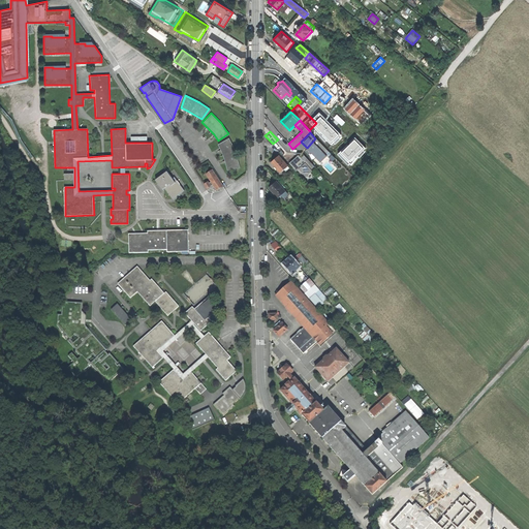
[(232,167),(239,165),(237,158),(235,151),(232,145),(227,136),(217,144),(220,150),(222,154),(224,160),(226,166),(229,167),(232,166),(232,167)]
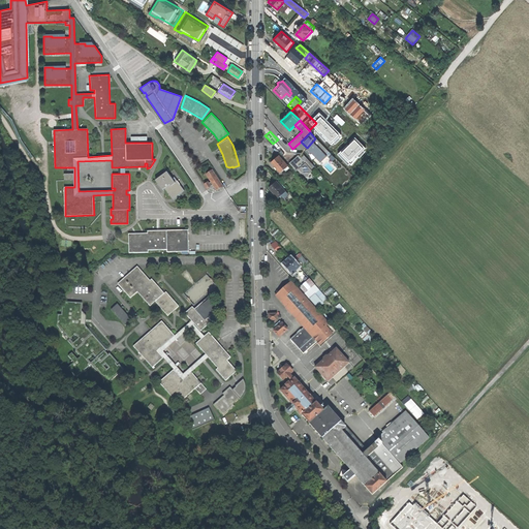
[(303,178),(315,168),(304,152),(290,161),(303,178)]
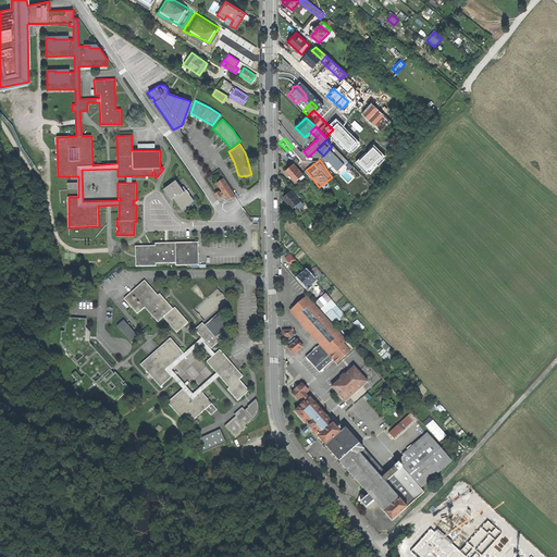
[(301,178),(305,175),(294,163),(289,166),(286,170),(296,181),(300,176),(301,178)]
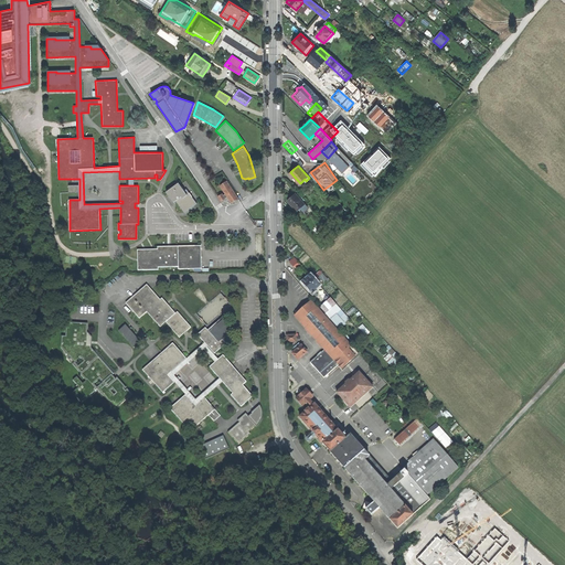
[(217,195),(221,200),(227,196),(228,195),(231,199),(233,198),(234,200),(238,198),(226,179),(219,184),(223,190),(224,189),(226,192),(223,194),(222,192),(217,195)]
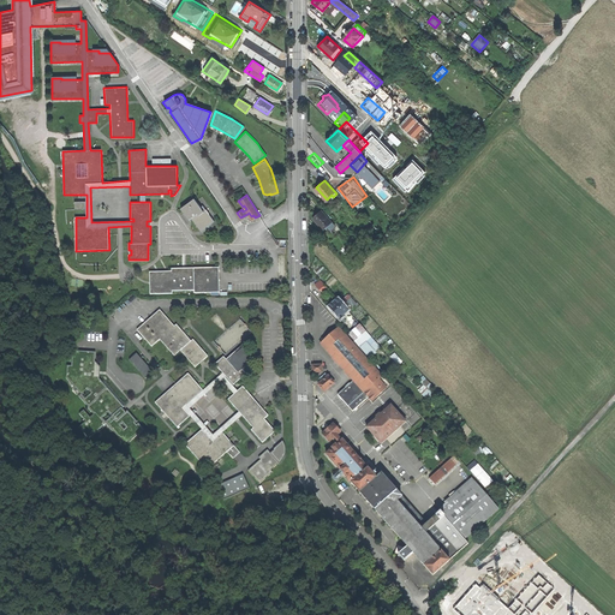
[(199,231),(214,221),(202,206),(199,207),(193,198),(180,208),(187,220),(190,218),(199,231)]
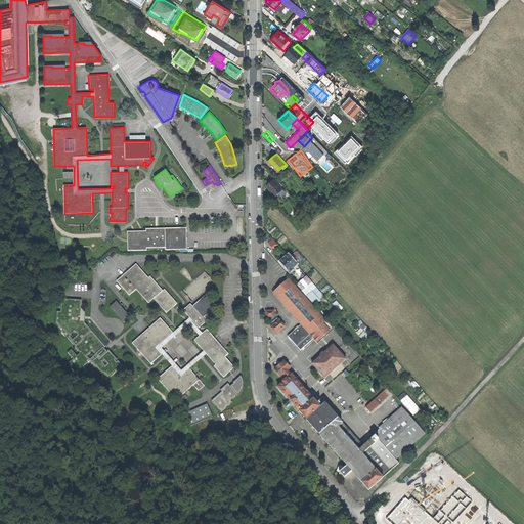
[(281,194),(286,191),(274,179),(270,182),(267,185),(275,195),(279,192),(281,194)]
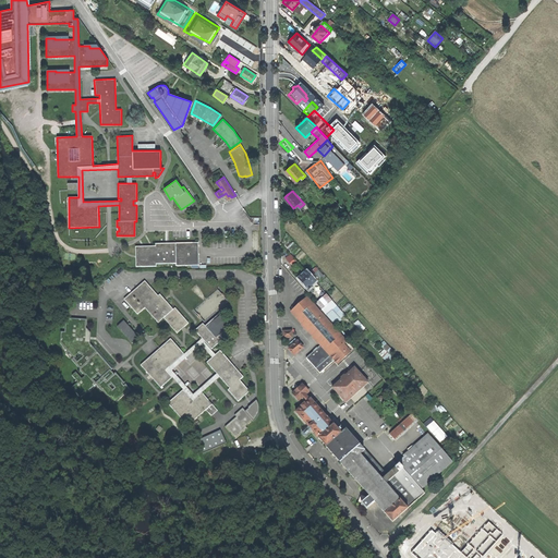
[(156,266),(156,264),(176,263),(176,266),(198,265),(197,242),(155,243),(155,246),(135,246),(135,254),(138,254),(138,259),(135,259),(135,266),(156,266)]
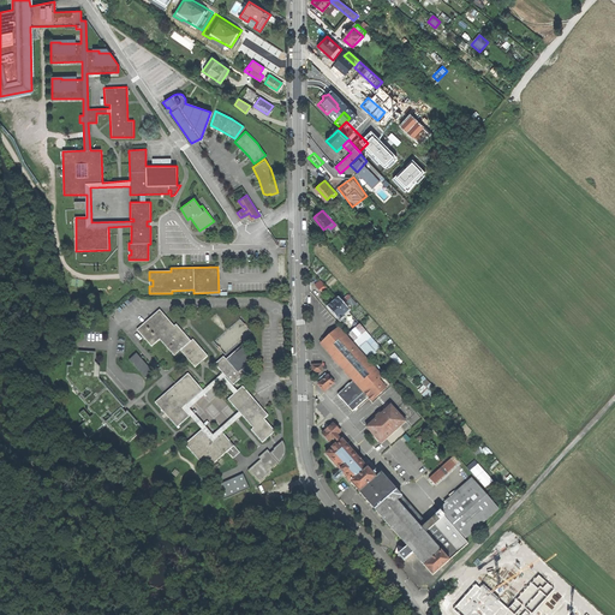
[(321,280),(315,285),(323,293),(329,288),(321,280)]
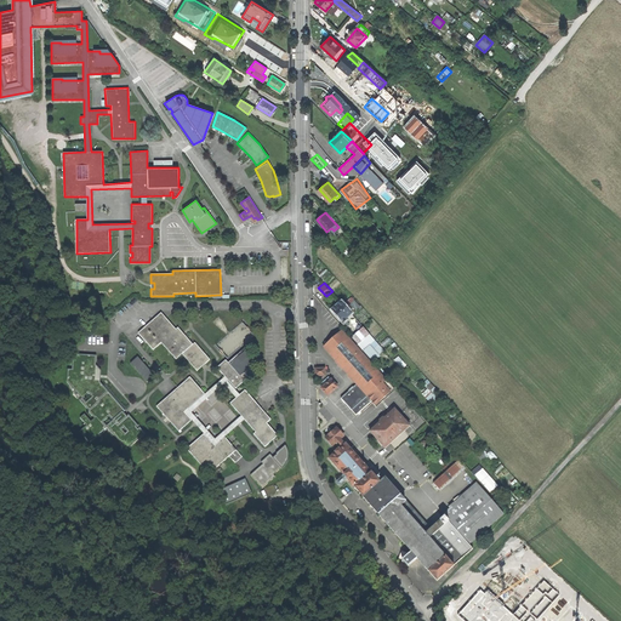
[(347,301),(354,311),(360,306),(353,297),(347,301)]
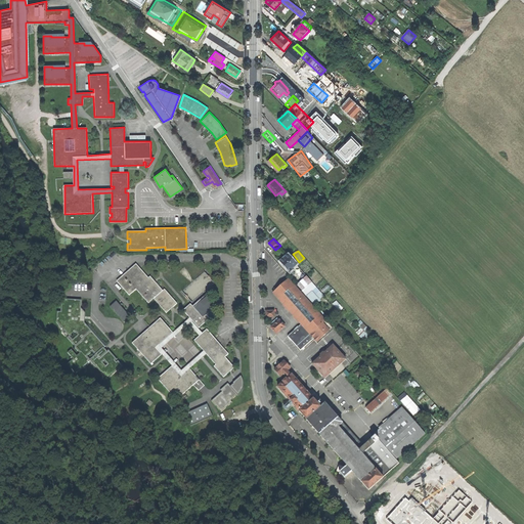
[(292,268),(297,264),(289,255),(285,258),(280,262),(290,272),(293,269),(292,268)]
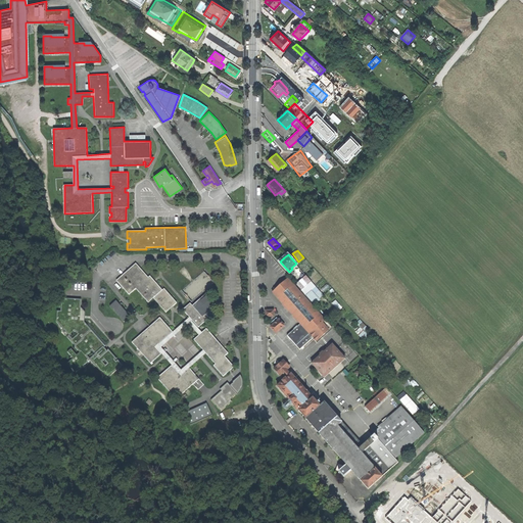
[(154,298),(162,291),(155,282),(150,277),(149,278),(137,264),(116,281),(130,295),(136,289),(148,303),(154,298)]
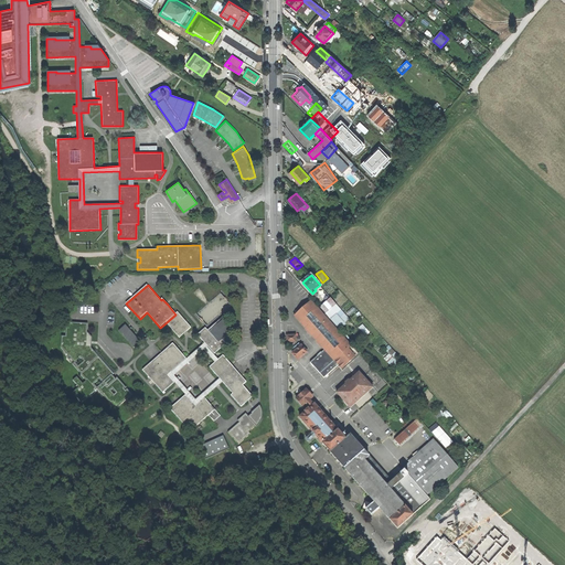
[(341,321),(348,316),(331,297),(320,307),(327,313),(331,309),(341,321)]
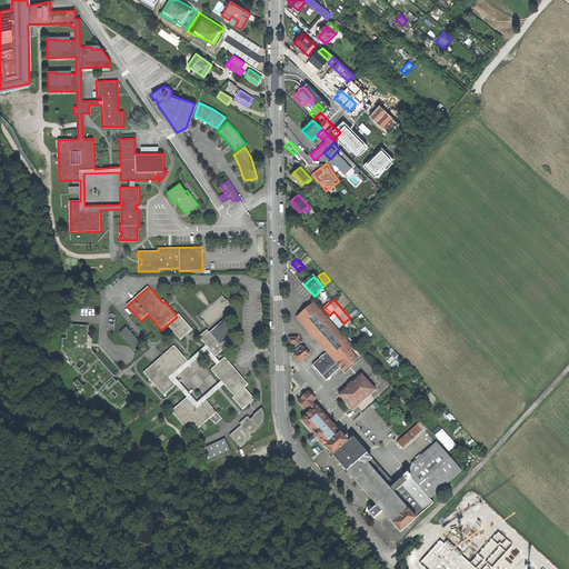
[(312,365),(327,380),(341,367),(345,371),(362,356),(313,302),(297,318),(327,351),(312,365)]
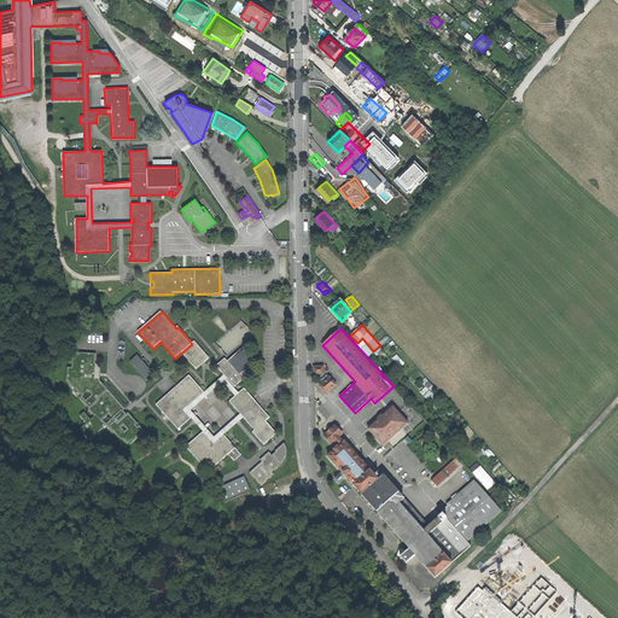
[(194,342),(192,344),(182,353),(197,369),(200,366),(199,363),(203,361),(204,362),(209,359),(194,342)]
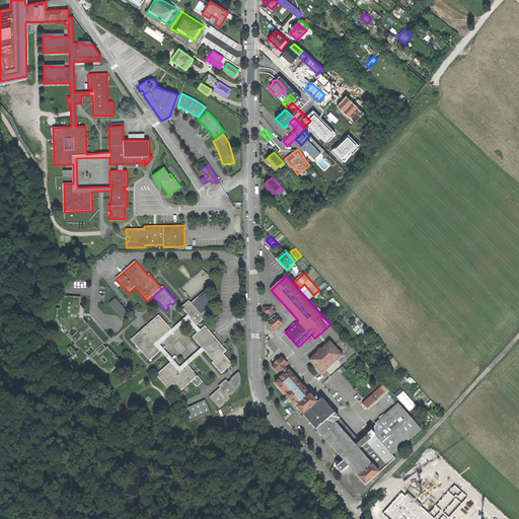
[(201,315),(205,312),(215,303),(205,292),(191,304),(201,315)]
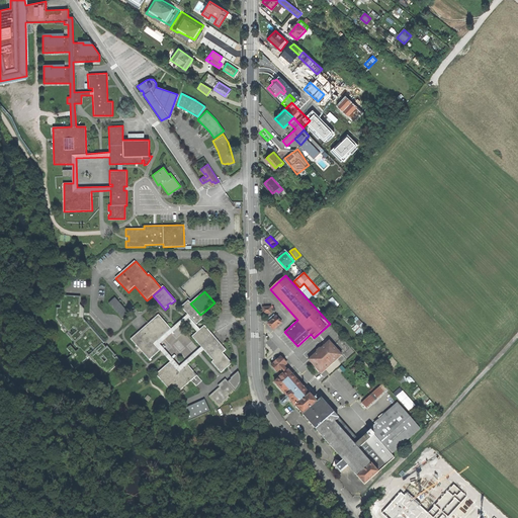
[(81,297),(63,296),(62,310),(58,310),(57,319),(69,333),(67,334),(80,349),(81,349),(85,353),(86,352),(92,347),(95,351),(102,344),(104,343),(84,320),(85,309),(80,305),(81,297)]
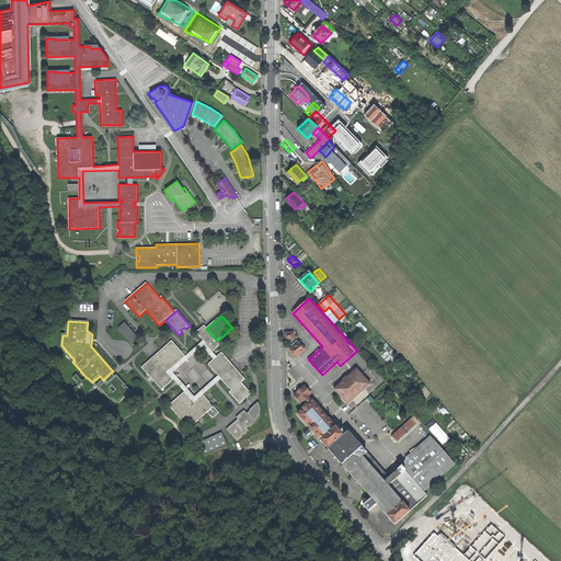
[(133,345),(139,339),(125,322),(118,328),(133,345)]
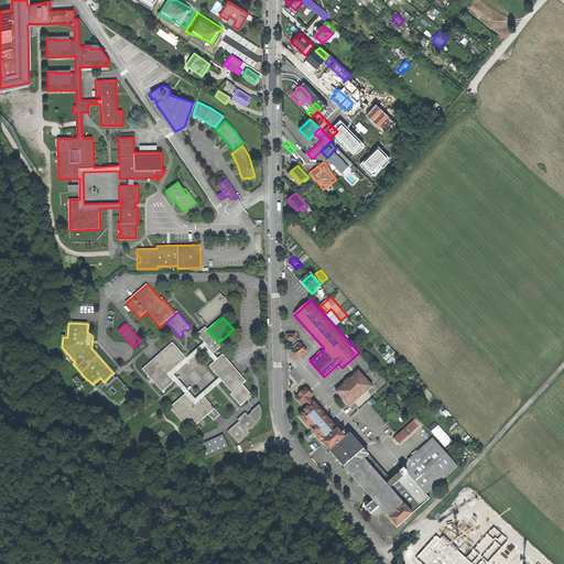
[(362,324),(359,326),(366,334),(369,332),(362,324)]
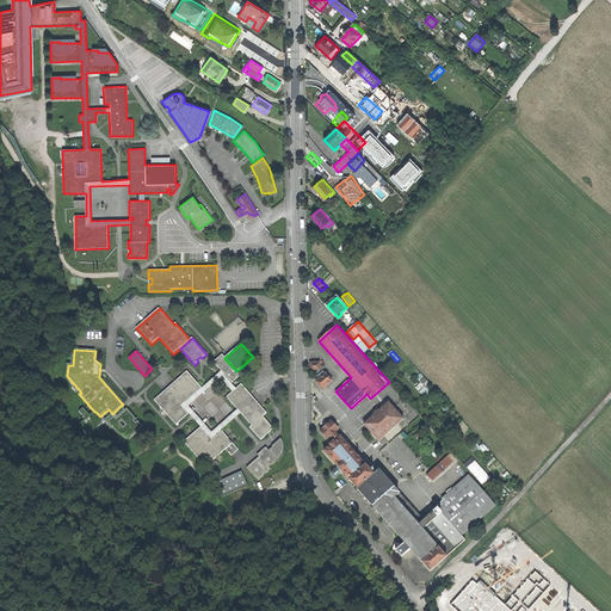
[(224,375),(232,383),(245,372),(241,368),(236,371),(224,358),(222,355),(214,362),(221,371),(202,388),(187,371),(171,386),(173,388),(170,392),(167,389),(154,400),(177,425),(189,414),(201,427),(184,442),(205,467),(233,443),(221,431),(240,413),(251,426),(250,427),(260,440),(273,429),(263,417),(266,413),(255,400),(253,402),(250,399),(252,396),(241,384),(235,389),(224,376),(224,375)]
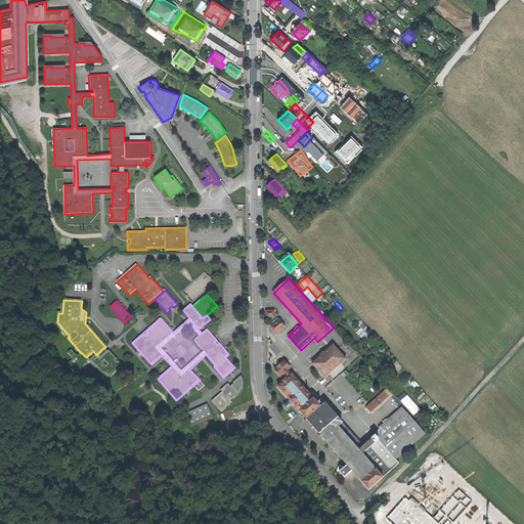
[(278,331),(285,325),(279,319),(273,324),(278,331)]
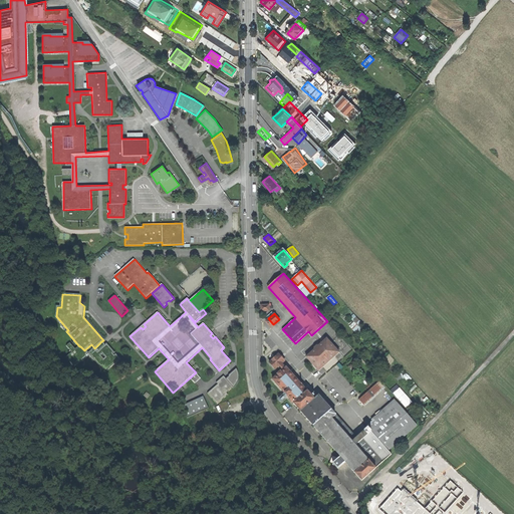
[(314,348),(305,356),(318,370),(339,351),(326,337),(318,344),(317,344),(314,347),(314,348)]
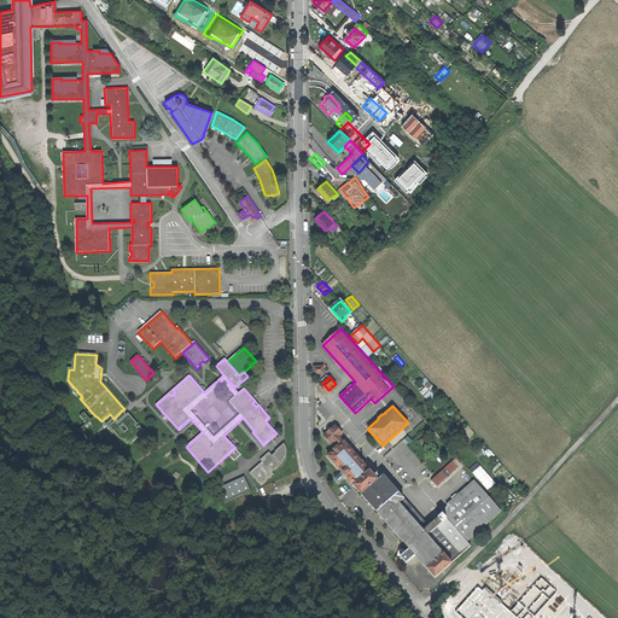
[(127,417),(122,410),(114,419),(118,424),(127,417)]
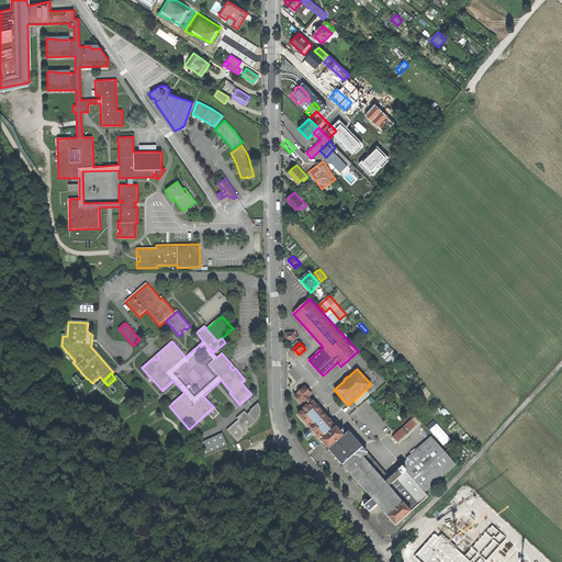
[(306,403),(311,398),(308,396),(312,394),(305,386),(300,392),(295,395),(301,403),(304,401),(306,403)]
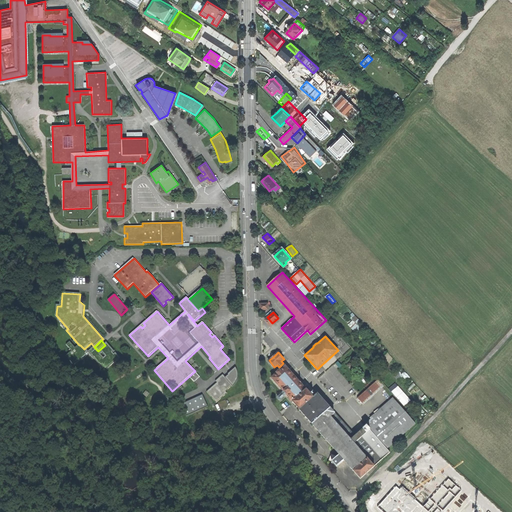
[(272,378),(313,424),(330,408),(309,384),(305,387),(286,365),(281,369),(280,369),(276,372),(277,373),(272,378)]
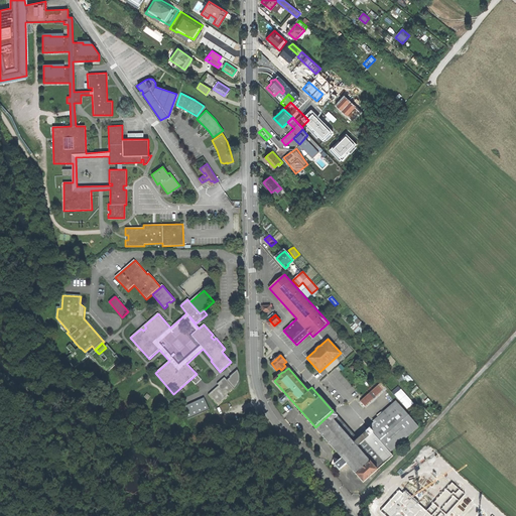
[(226,393),(239,382),(234,377),(228,382),(224,377),(217,383),(219,384),(208,394),(218,404),(228,395),(226,393)]
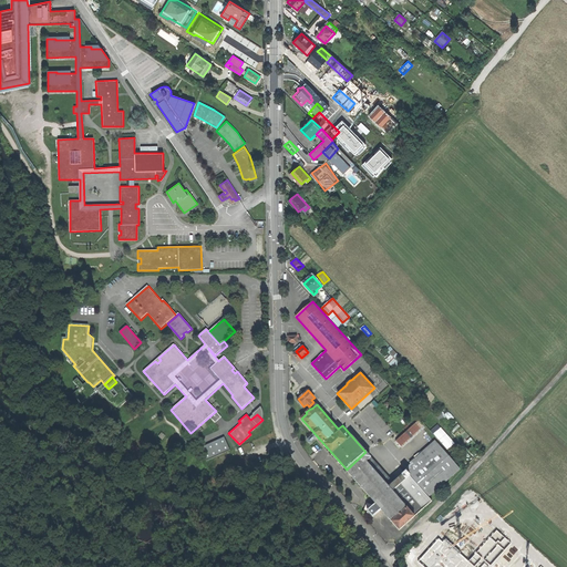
[(395,441),(401,446),(423,426),(419,420),(395,441)]
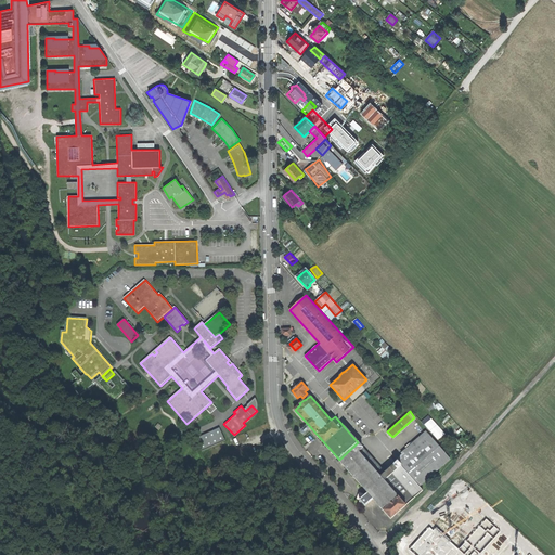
[(201,451),(224,440),(219,427),(194,438),(201,451)]
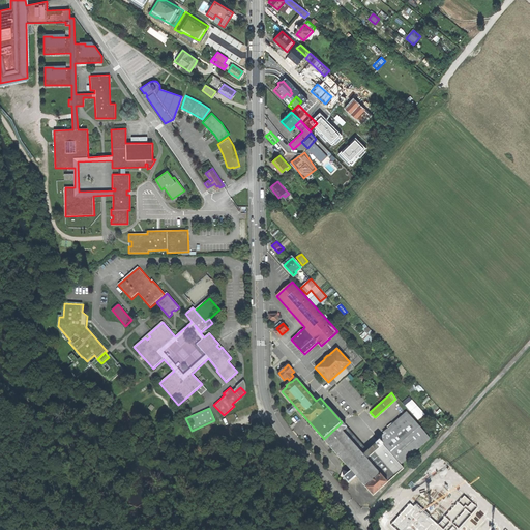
[(401,464),(430,439),(409,414),(380,440),(401,464)]
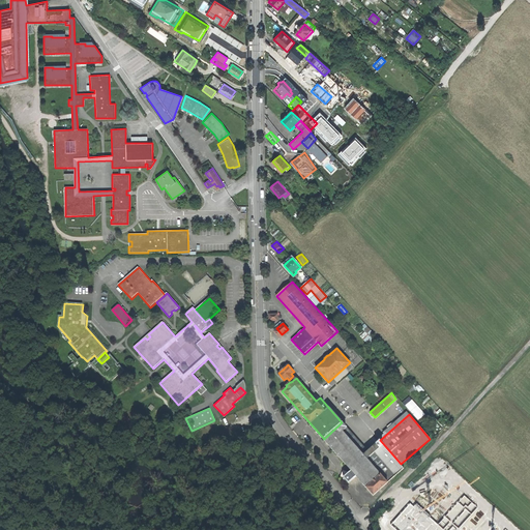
[(366,449),(342,422),(324,439),(352,470),(350,472),(346,470),(344,477),(344,478),(346,479),(348,482),(356,475),(374,495),(395,475),(371,448),(369,450),(367,448),(366,449)]
